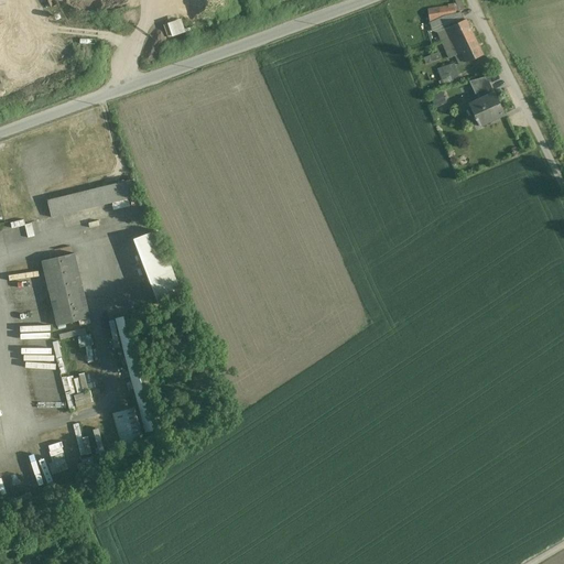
[(465,9),(461,0),(457,0),(455,1),(456,4),(427,10),(430,21),(432,31),(437,33),(449,60),(455,56),(459,65),(466,62),(467,63),(483,55),(466,20),(464,21),(461,12),(465,9)]
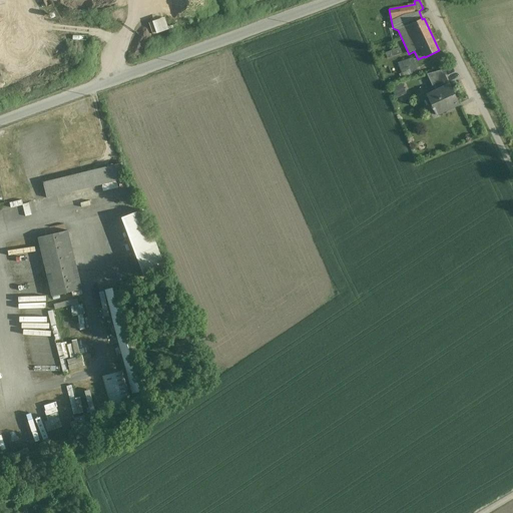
[(148,22),(152,34),(167,29),(163,17),(148,22)]
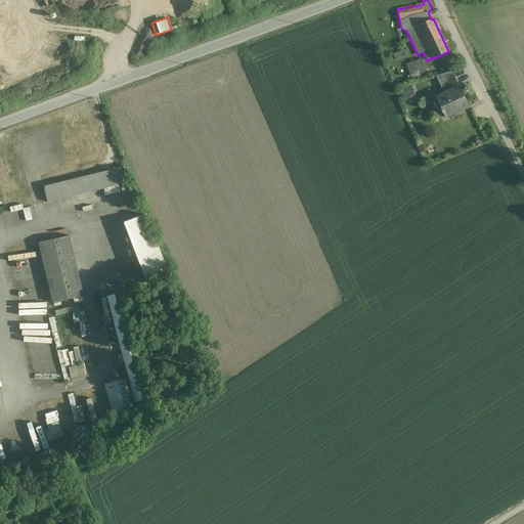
[(407,50),(394,55),(396,60),(409,54),(407,50)]
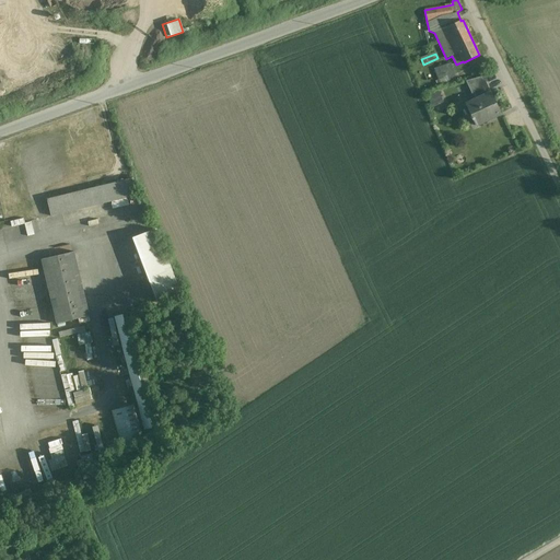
[(451,62),(434,69),(438,80),(436,81),(438,86),(456,81),(451,62)]
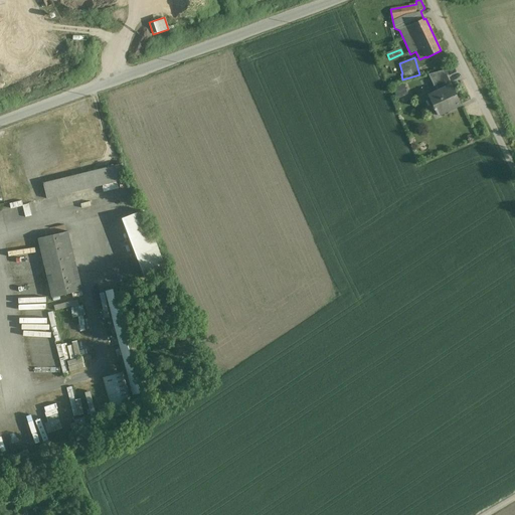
[(445,70),(428,74),(434,87),(436,86),(438,92),(452,86),(445,70)]
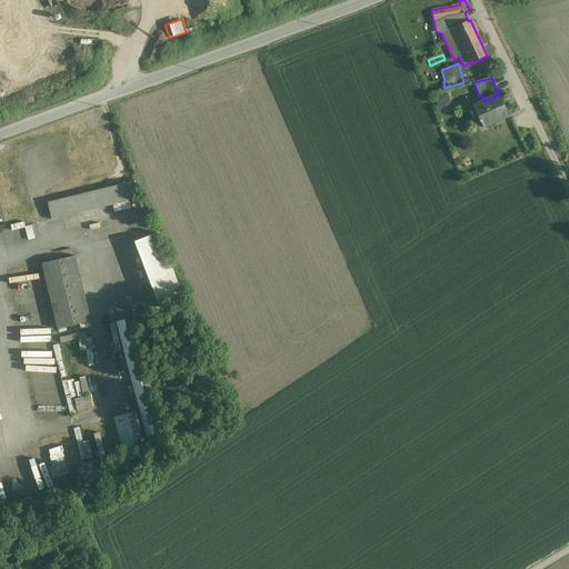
[(449,103),(445,93),(435,97),(439,109),(449,103)]
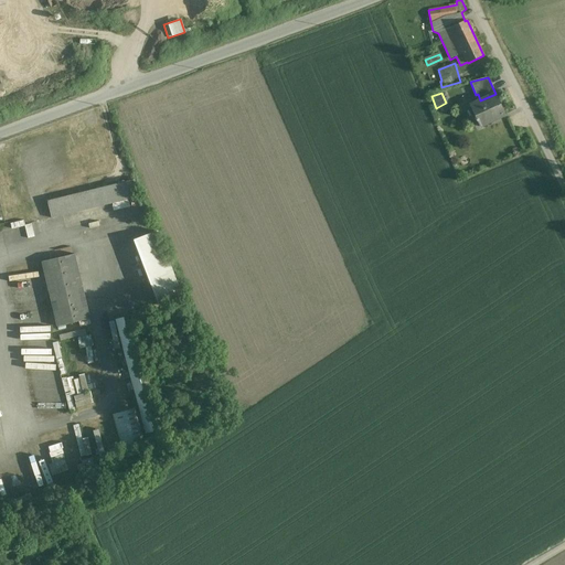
[(480,100),(470,105),(480,127),(504,115),(496,94),(480,100)]
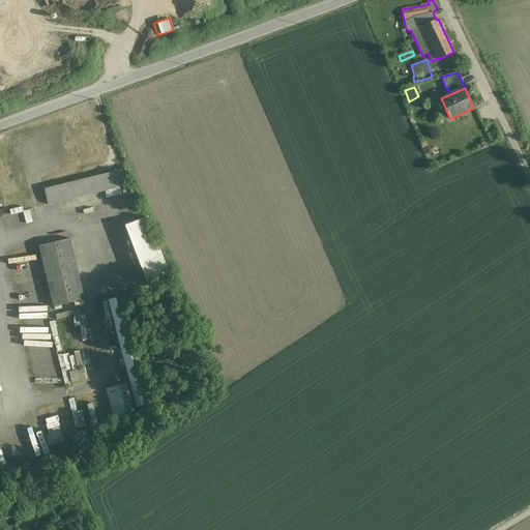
[(45,188),(49,204),(130,184),(126,169),(45,188)]
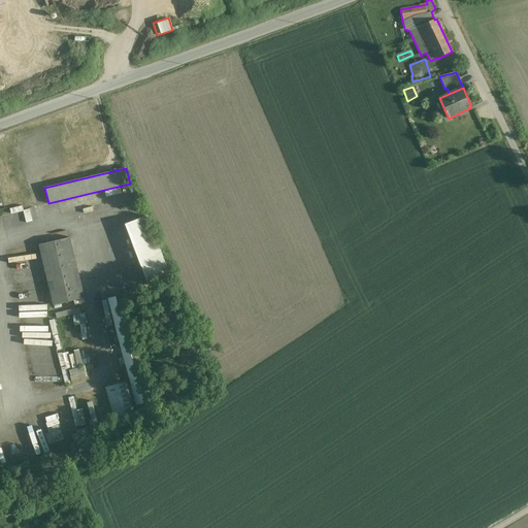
[(29,209),(23,210),(26,223),(33,221),(29,209)]
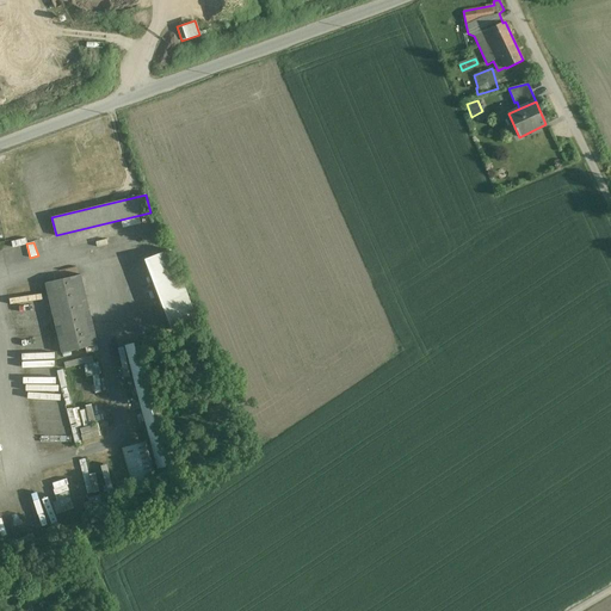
[(168,250),(144,259),(172,329),(196,320),(168,250)]
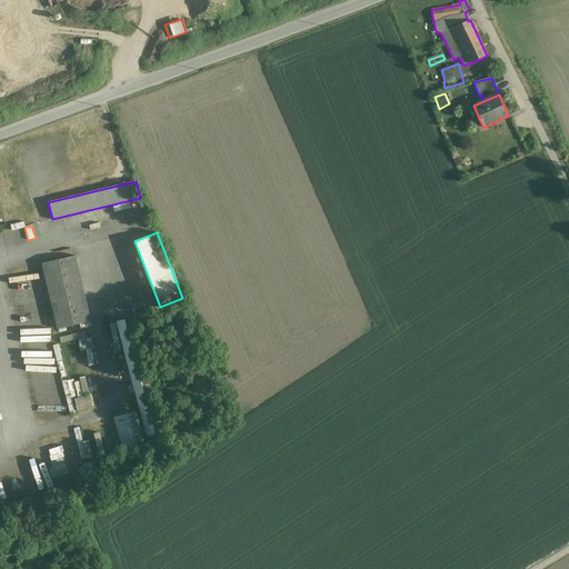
[(76,256),(42,263),(58,329),(91,321),(76,256)]
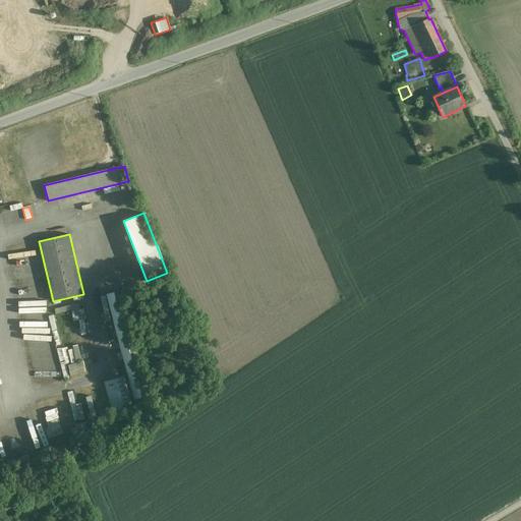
[(121,291),(107,294),(139,417),(154,413),(121,291)]
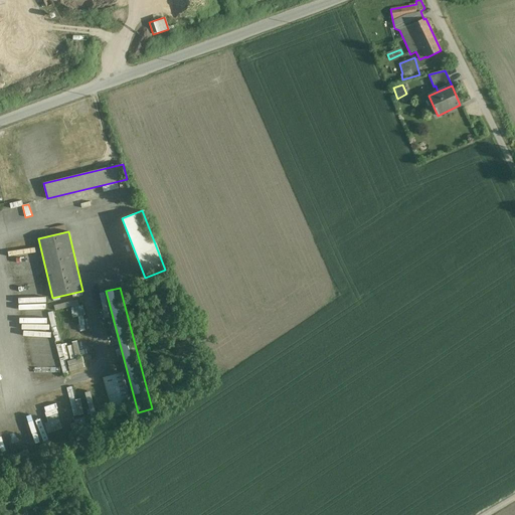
[(79,300),(53,304),(54,309),(70,307),(72,317),(76,316),(79,331),(87,330),(81,304),(80,305),(79,300)]
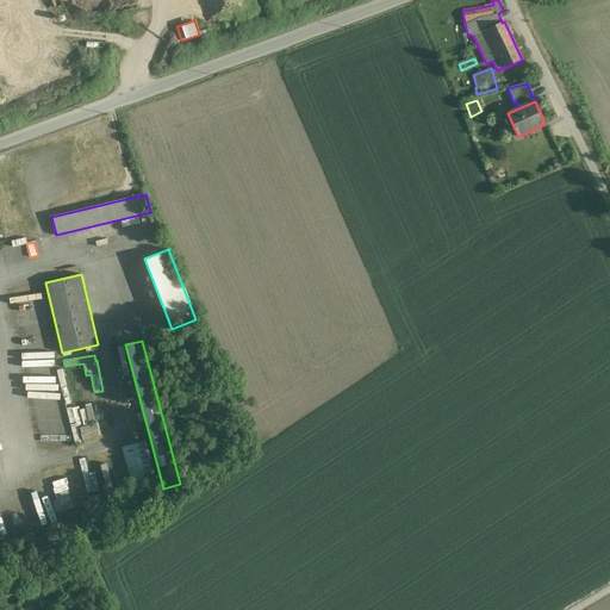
[(75,442),(100,436),(92,402),(82,404),(82,405),(67,408),(75,442)]
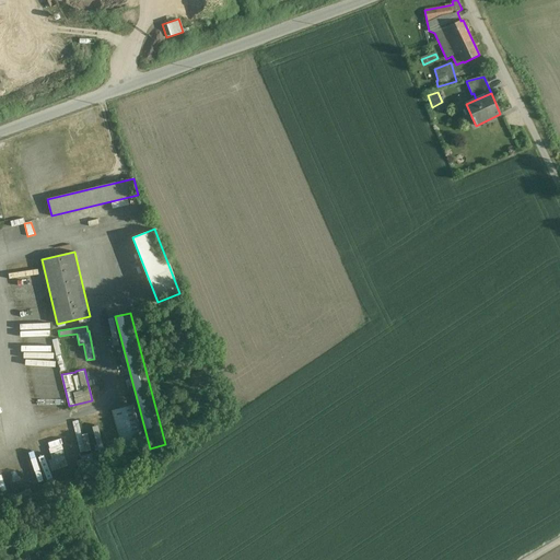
[(135,405),(112,411),(123,453),(146,447),(135,405)]
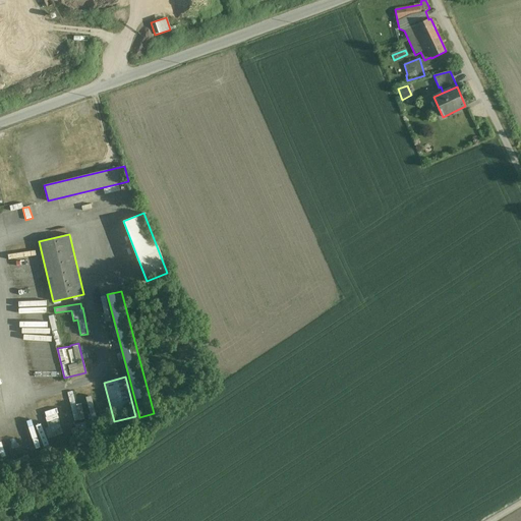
[(72,391),(67,392),(74,420),(87,418),(82,402),(75,404),(72,391)]
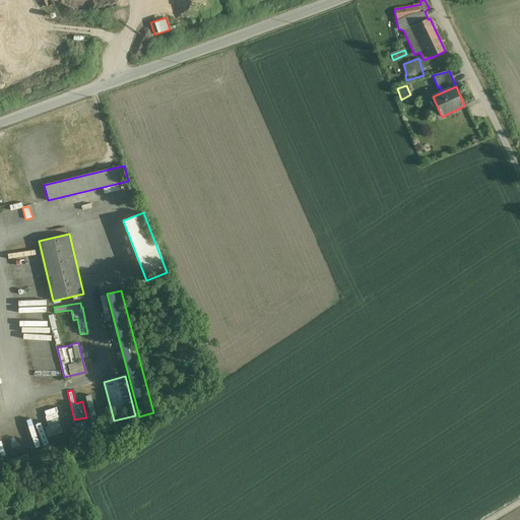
[(49,436),(62,433),(56,407),(43,410),(49,436)]
